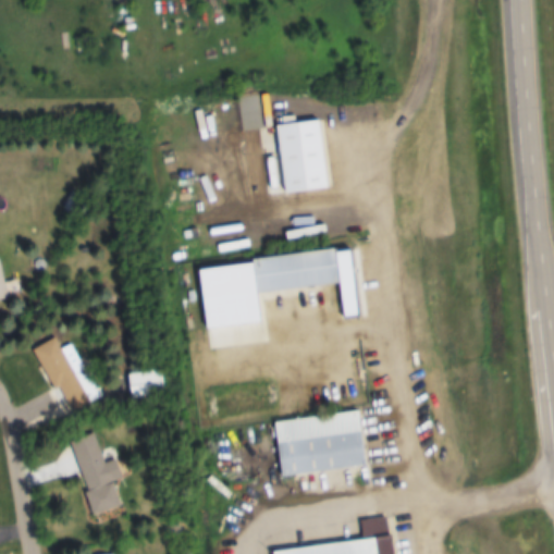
[(284,192),(324,187),(318,120),(277,124),(284,192)]
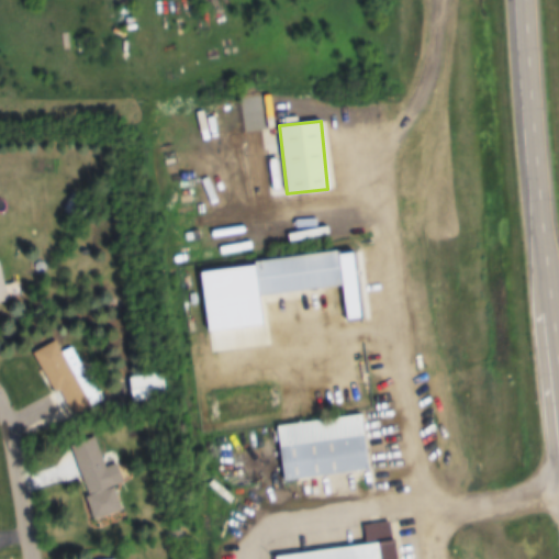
[(355,282),(350,248),(256,259),(260,293),(355,282)]
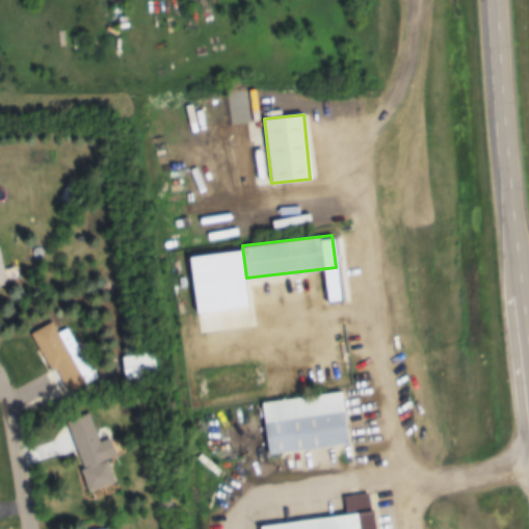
[(0,284),(8,283),(0,244),(0,284)]
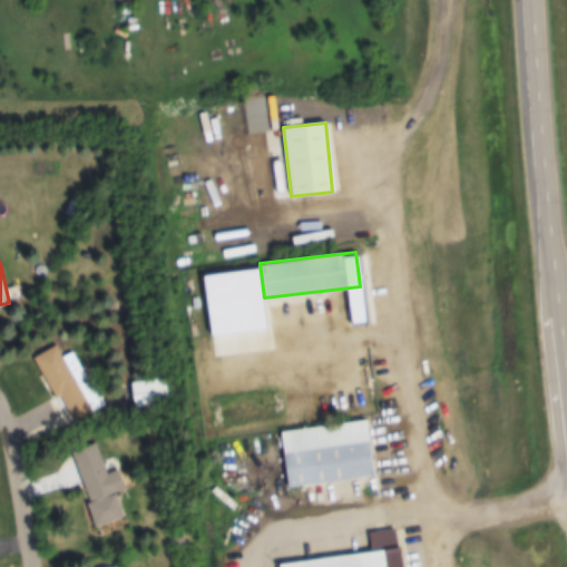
[(36,355),(74,423),(107,406),(76,349),(65,355),(58,343),(36,355)]
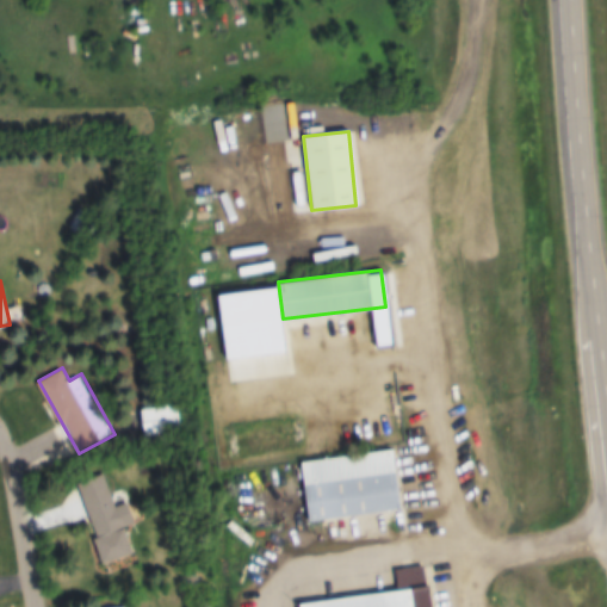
[(180,431),(180,406),(143,406),(143,431),(180,431)]
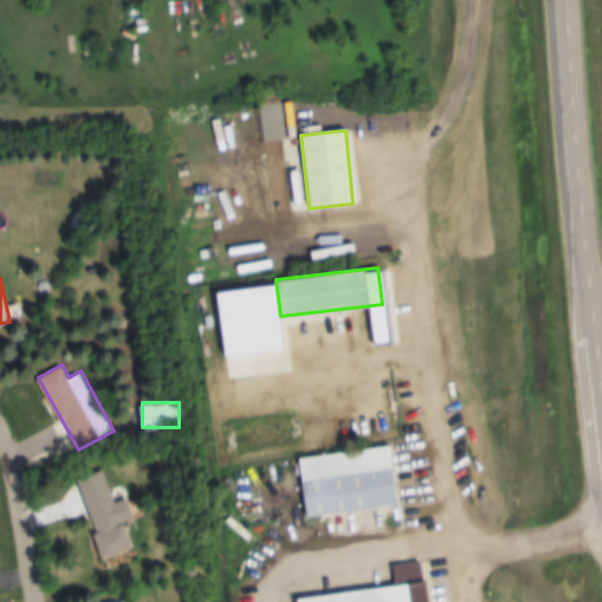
[(306,516),(396,505),(389,445),(298,457),(306,516)]
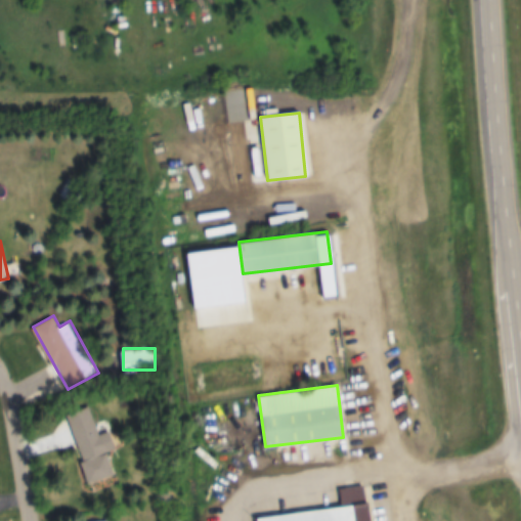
[(71,424),(89,482),(115,474),(106,451),(118,447),(113,430),(101,434),(95,416),(71,424)]
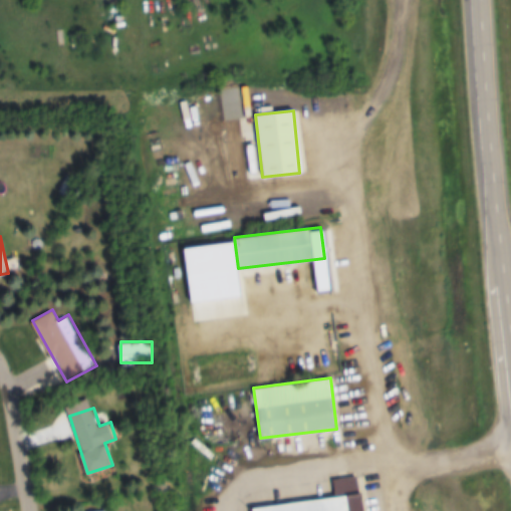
[(361,510),(357,475),(332,478),(334,497),(250,508),(250,510),(361,510)]
